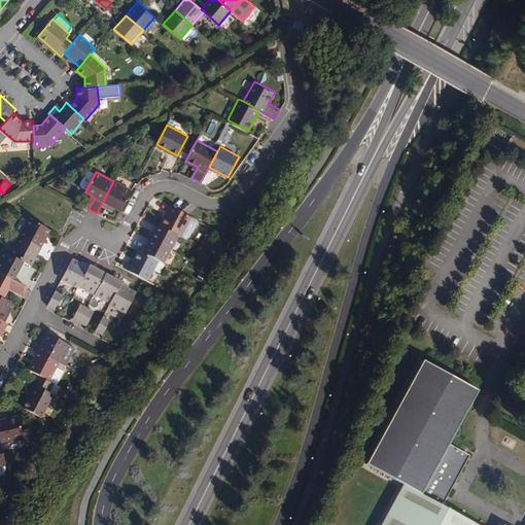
[(113,181),(103,201),(121,210),(132,190),(113,181)]
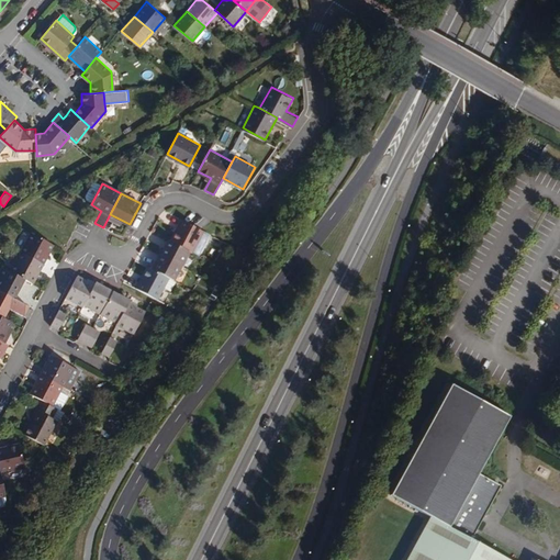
[(183,219),(172,241),(191,250),(193,253),(202,235),(205,231),(201,228),(183,219)]
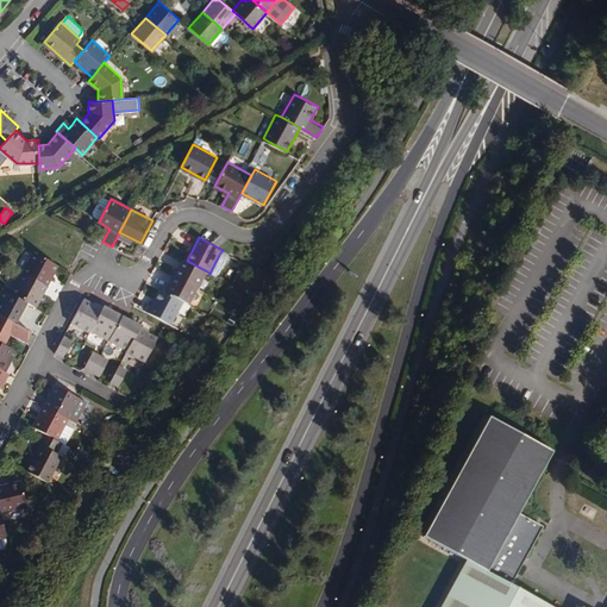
[(25,274),(49,286),(60,264),(36,252),(25,274)]
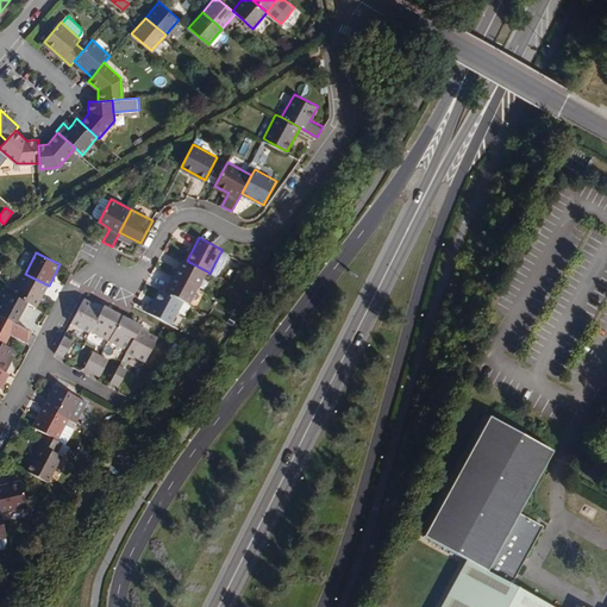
[(227,260),(219,255),(210,274),(218,277),(227,260)]
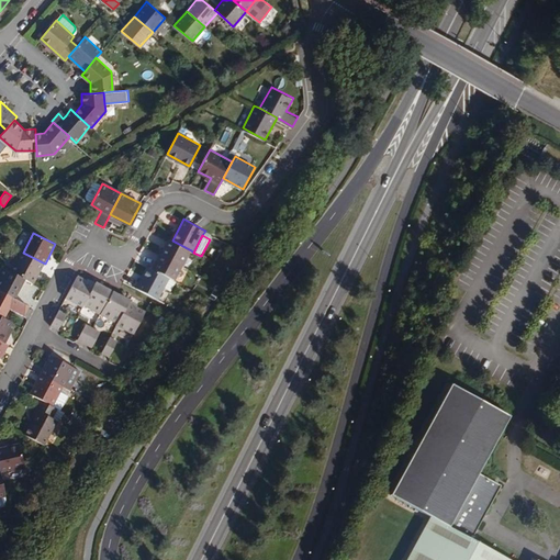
[(191,250),(172,241),(169,239),(161,254),(183,265),(191,250)]
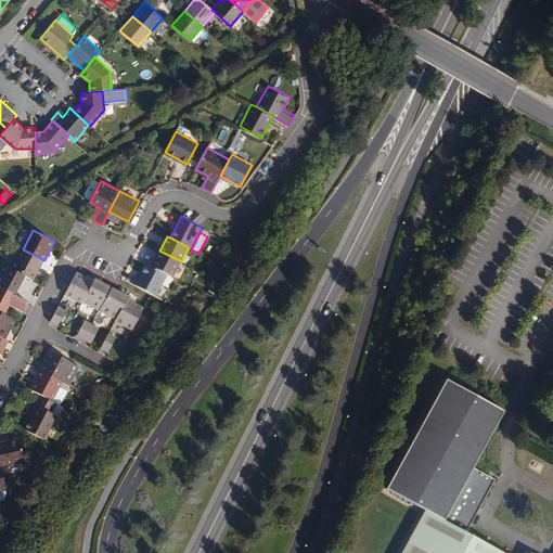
[(12,269),(25,275),(34,280),(44,260),(23,249),(12,269)]
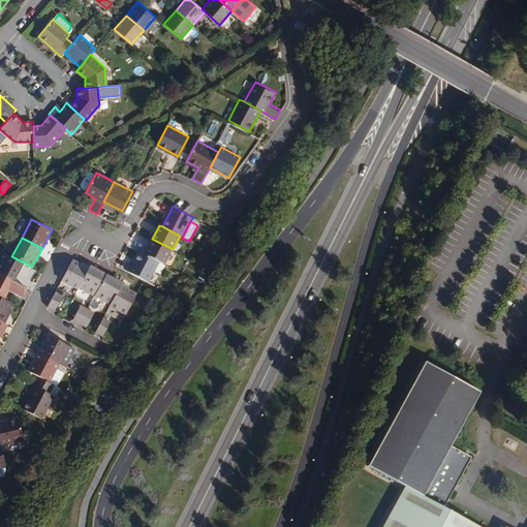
[(165,262),(173,249),(152,239),(145,252),(161,260),(165,262)]
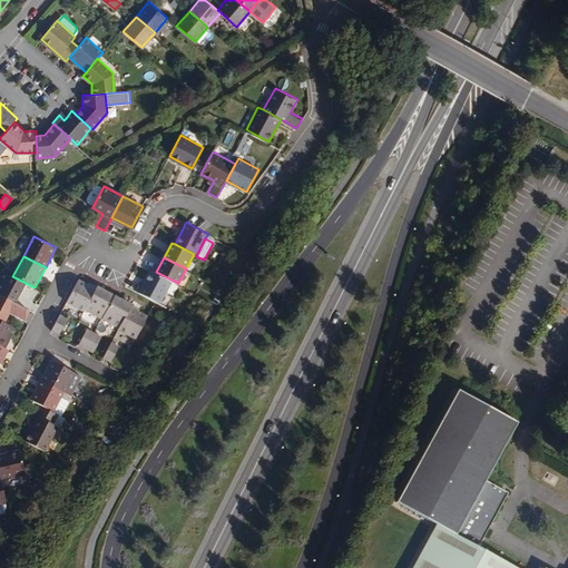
[(174,281),(156,272),(152,270),(140,292),(162,303),(174,281)]
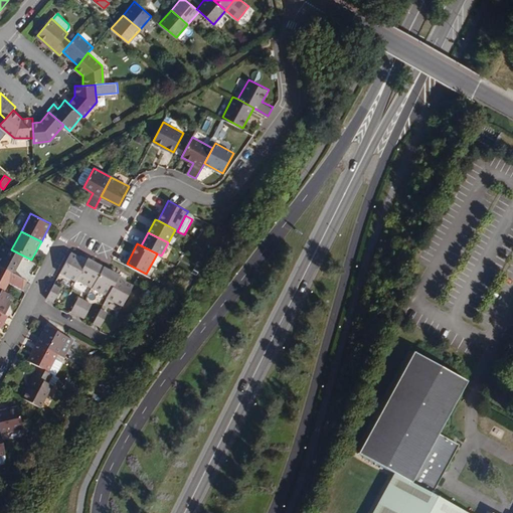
[(3,245),(0,250),(0,266),(14,274),(23,255),(11,249),(3,245)]
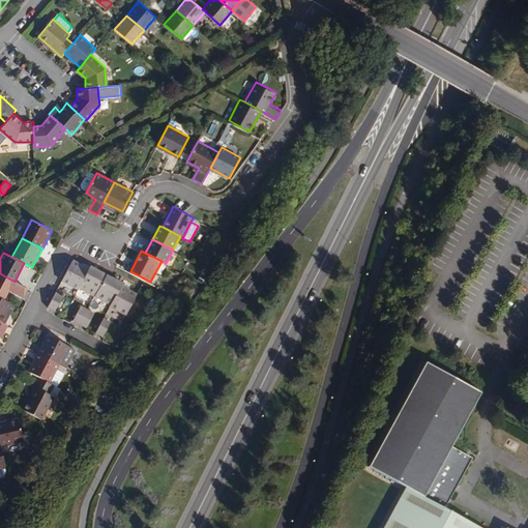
[(80,288),(80,287),(90,268),(75,259),(63,280),(80,288)]
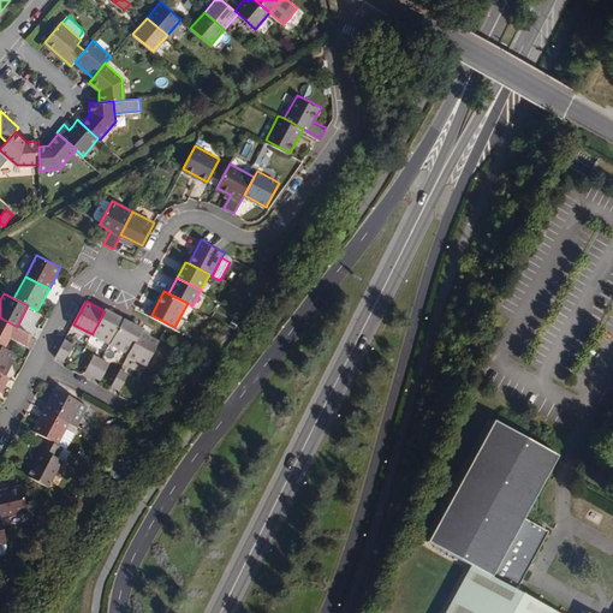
[(107,308),(105,311),(93,333),(112,343),(125,319),(107,308)]
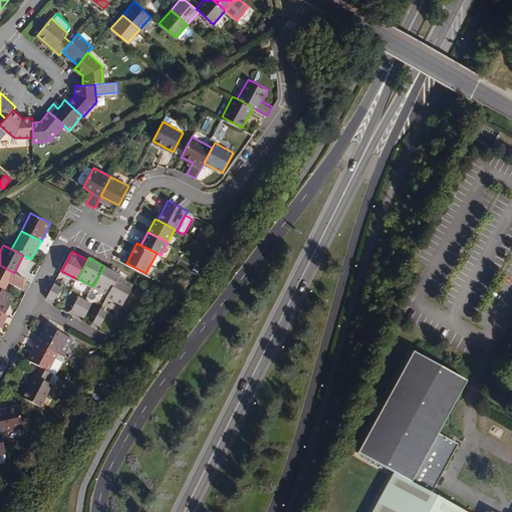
[(14,273),(0,265),(0,288),(4,291),(14,273)]
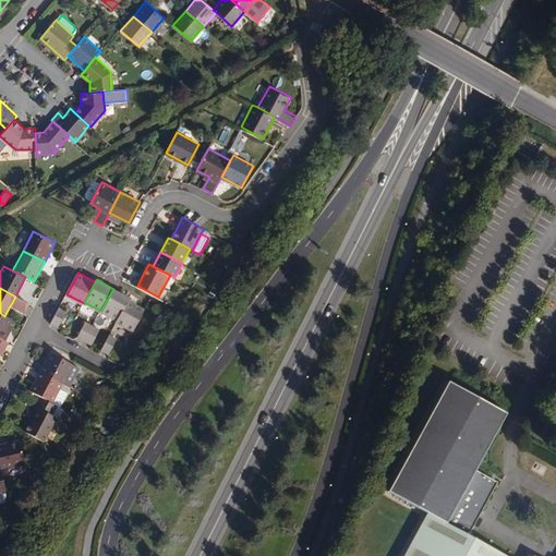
[(101,311),(118,321),(129,301),(130,298),(113,289),(101,311)]
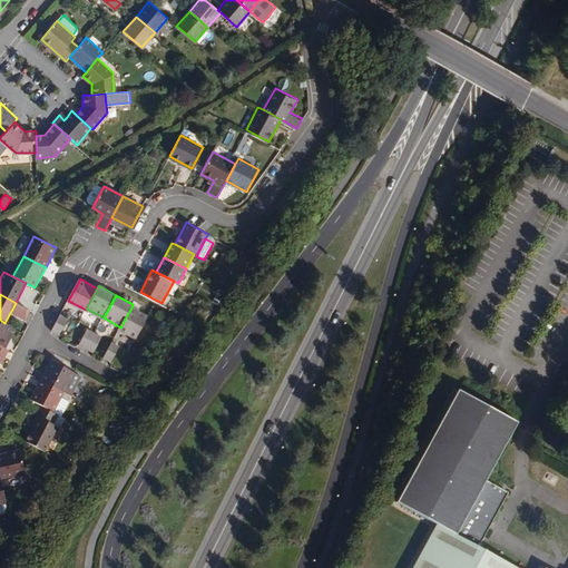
[(131,307),(120,327),(120,329),(137,338),(148,316),(131,307)]
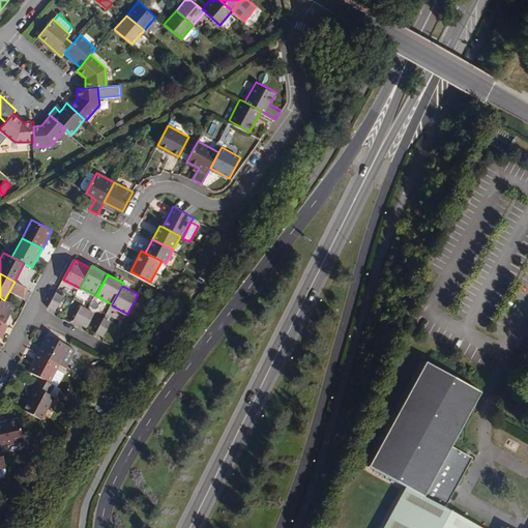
[(64,295),(57,291),(49,306),(57,311),(64,295)]
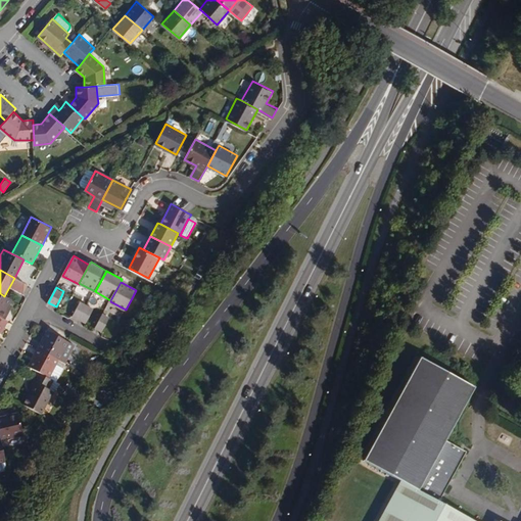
[(4,296),(0,293),(0,316),(2,318),(8,306),(11,300),(4,296)]
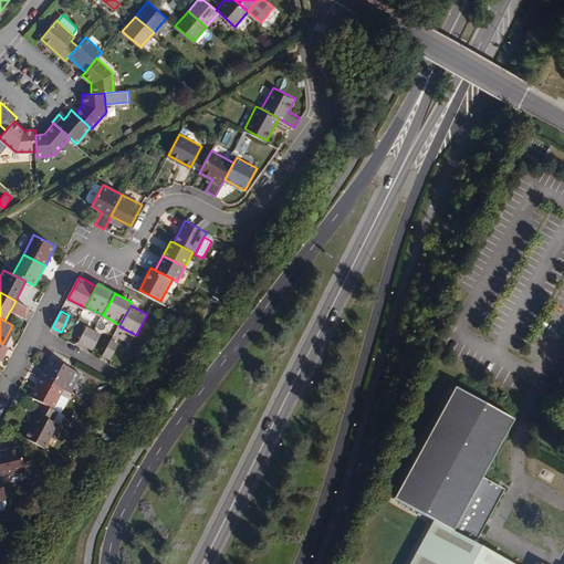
[(86,346),(95,330),(89,326),(81,343),(86,346)]
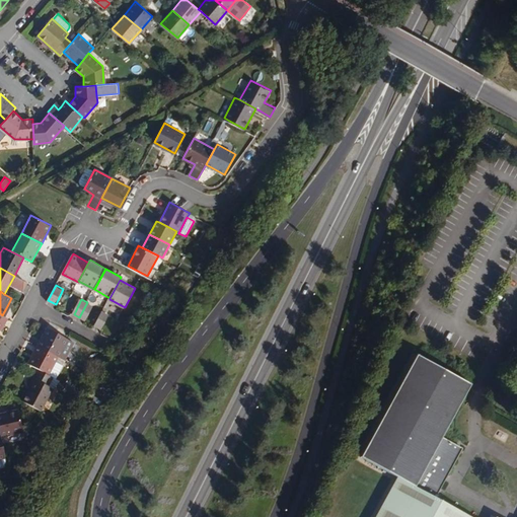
[(94,306),(87,302),(79,317),(87,321),(94,306)]
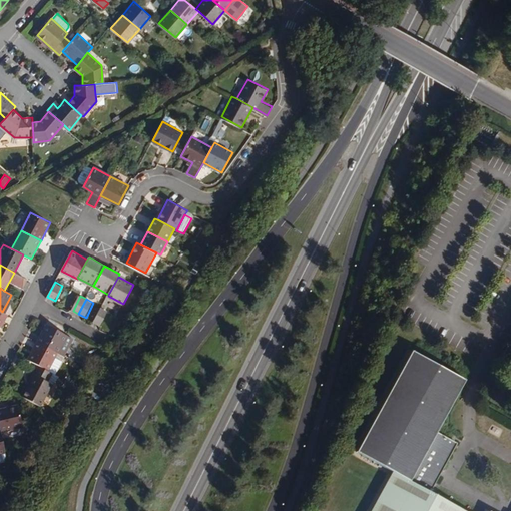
[(8,301),(2,312),(5,314),(11,302),(8,301)]
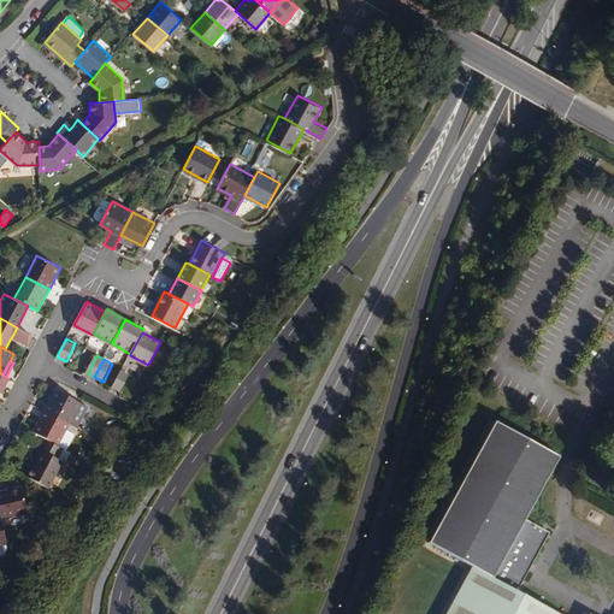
[(133,373),(123,369),(113,387),(123,391),(133,373)]
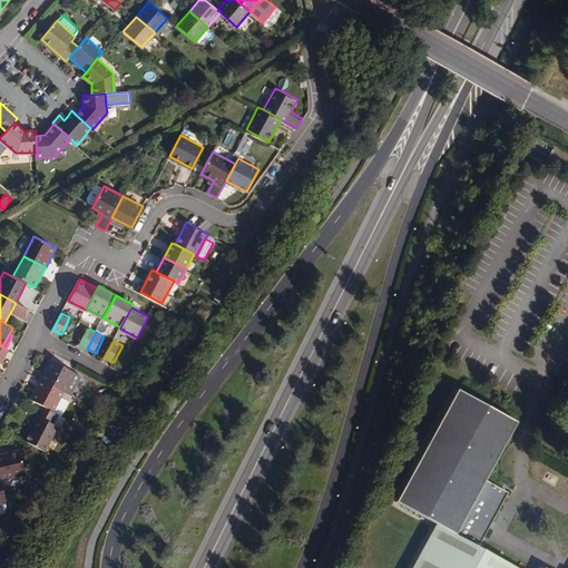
[(52,359),(41,379),(65,390),(75,370),(52,359)]
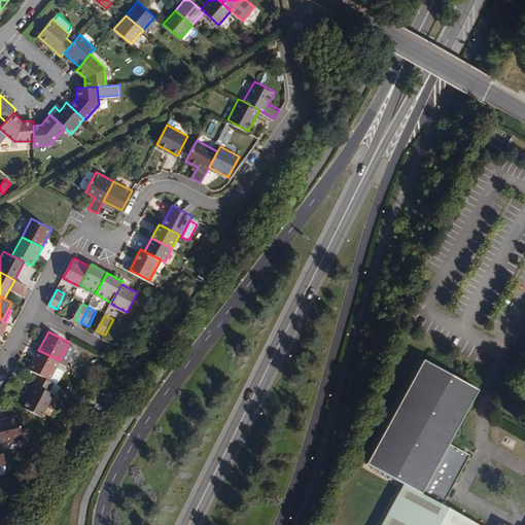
[(60,360),(38,350),(28,370),(38,375),(49,380),(53,382),(57,384),(64,371),(63,370),(57,366),(60,360)]
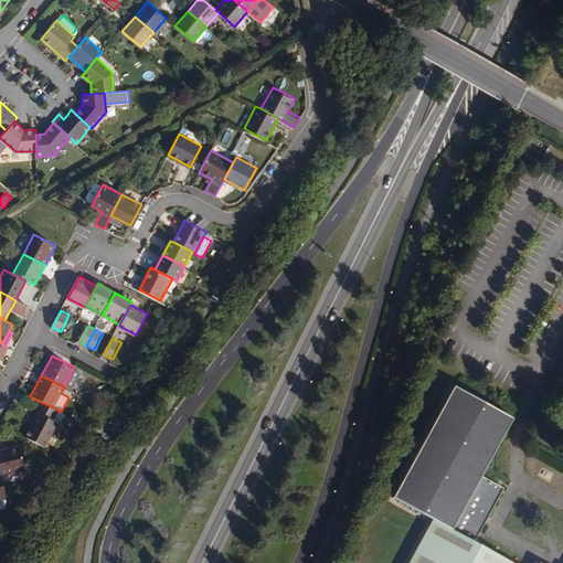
[(513,416),(455,384),(393,495),(434,517),(409,562),(545,562),(541,561),(539,562),(518,562),(475,539),(487,517),(505,486),(482,474),(513,416)]
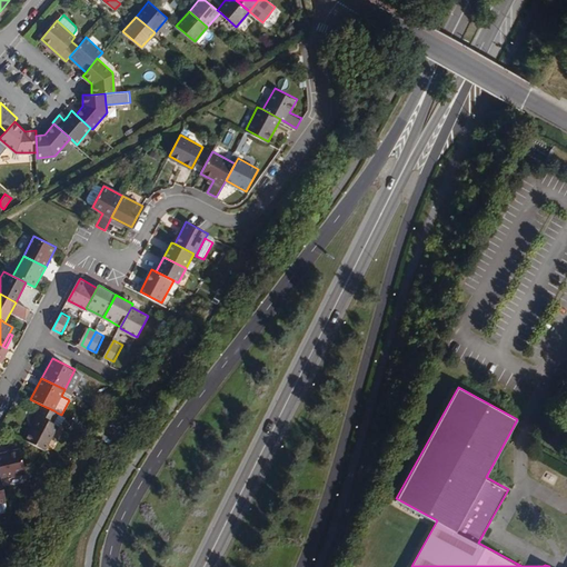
[(71,394),(65,389),(61,396),(68,399),(71,394)]
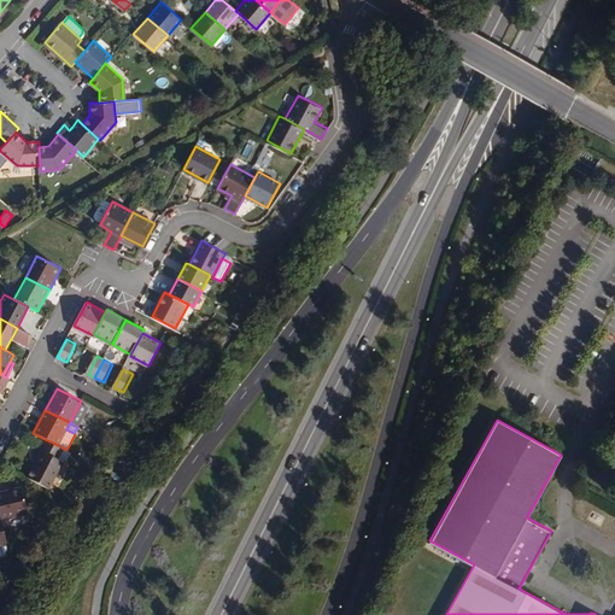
[(58,445),(45,439),(39,450),(41,451),(27,478),(47,488),(62,462),(57,458),(62,447),(58,445)]
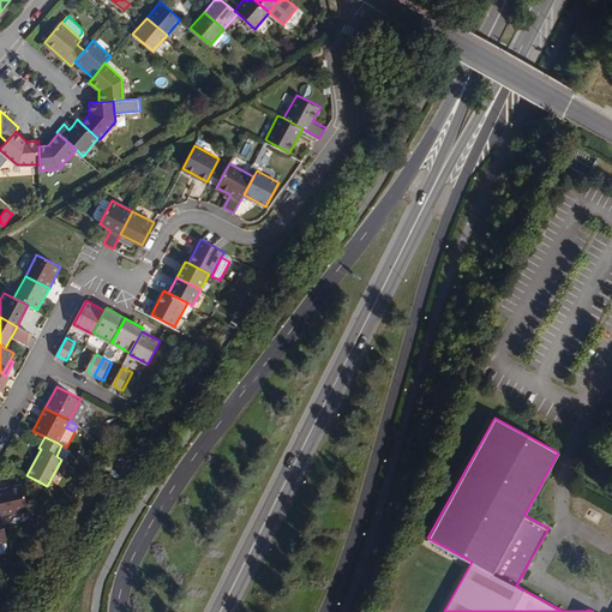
[(0,490),(0,510),(1,515),(28,509),(22,485),(0,490)]
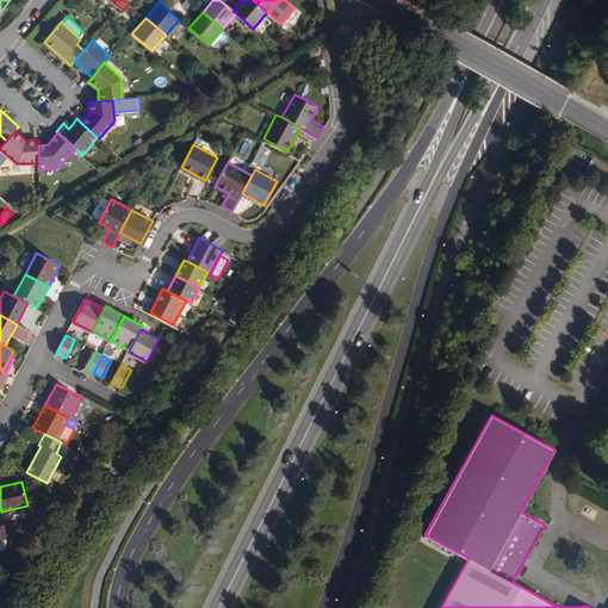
All buildings are outlined.
